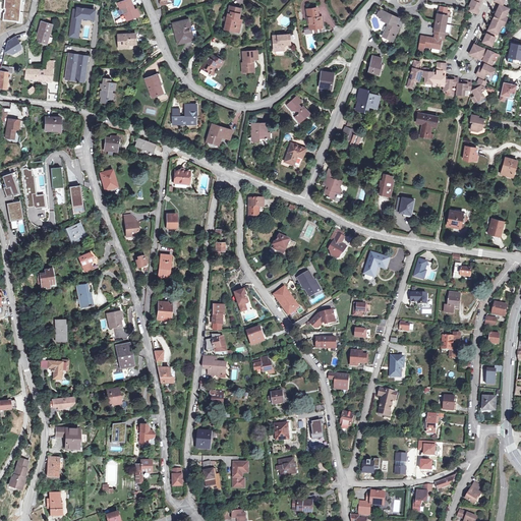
[(23,0),(4,0),(3,20),(22,21),(23,0)]
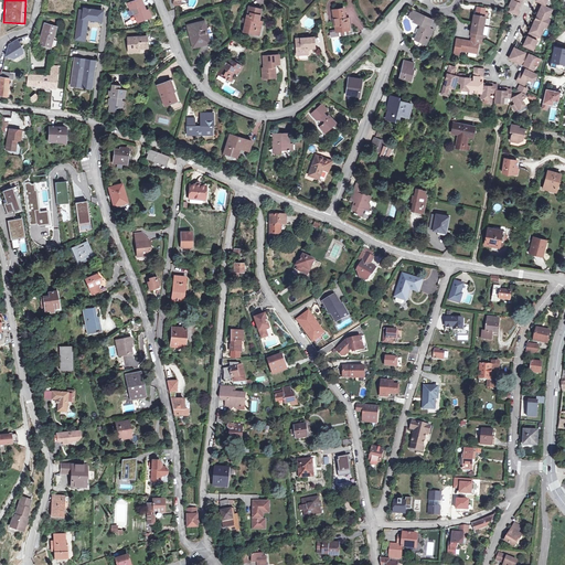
[(45,0),(41,0),(40,12),(53,13),(53,0),(46,0),(45,0)]
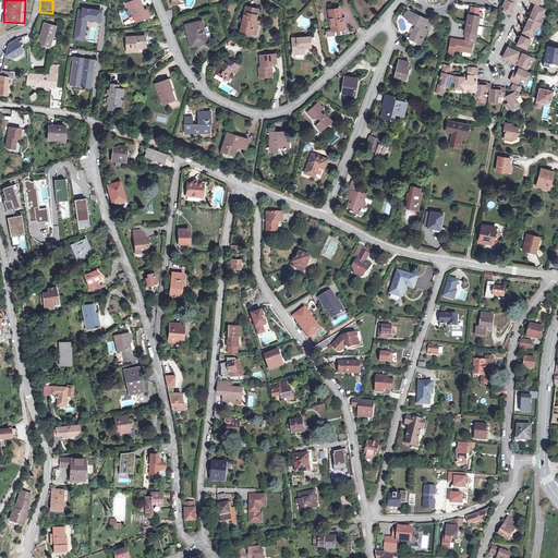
[(141,5),(137,0),(132,0),(128,2),(131,9),(135,8),(137,12),(133,14),(135,21),(147,16),(145,10),(140,11),(140,10),(141,8),(141,5)]
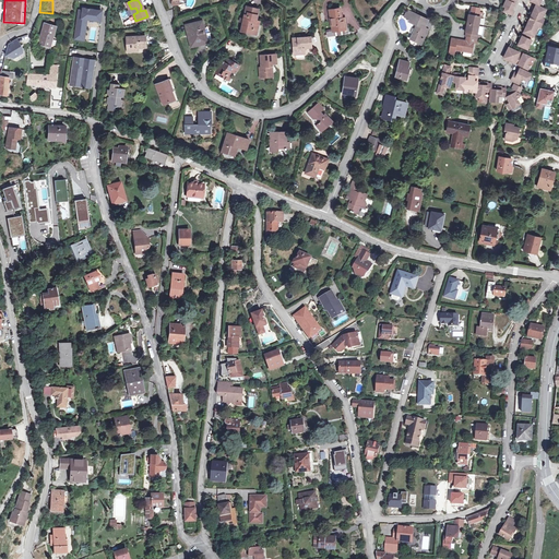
[(512,10),(515,3),(509,0),(506,0),(503,7),(506,8),(504,11),(512,14),(514,11),(512,10)]
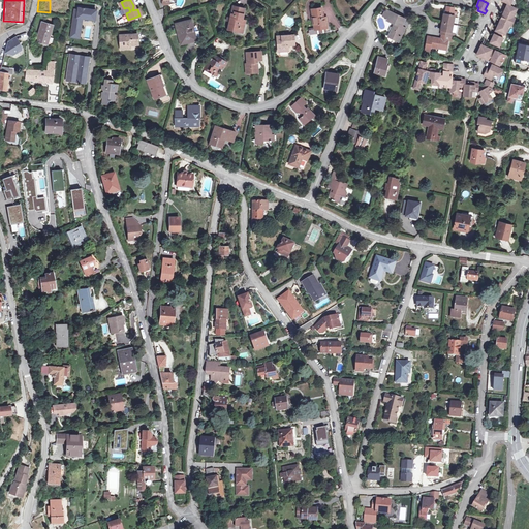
[(505,14),(502,21),(501,20),(491,42),(499,47),(503,37),(500,36),(501,33),(505,34),(516,11),(515,11),(516,8),(507,4),(503,13),(505,14)]
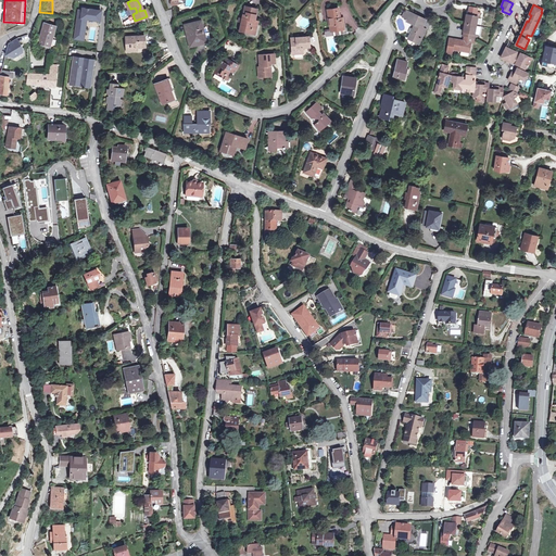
[(245,5),(242,19),(242,22),(240,30),(250,33),(251,28),(255,29),(257,21),(254,20),(256,9),(245,5)]
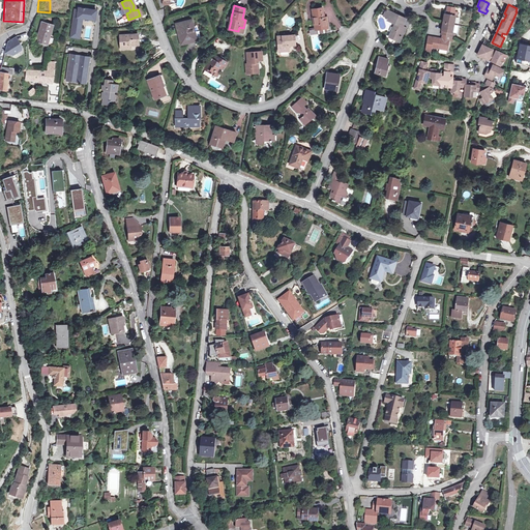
[(444,12),(443,22),(454,25),(455,16),(458,16),(459,11),(455,11),(455,8),(447,6),(447,9),(449,10),(448,13),(446,13),(444,12)]
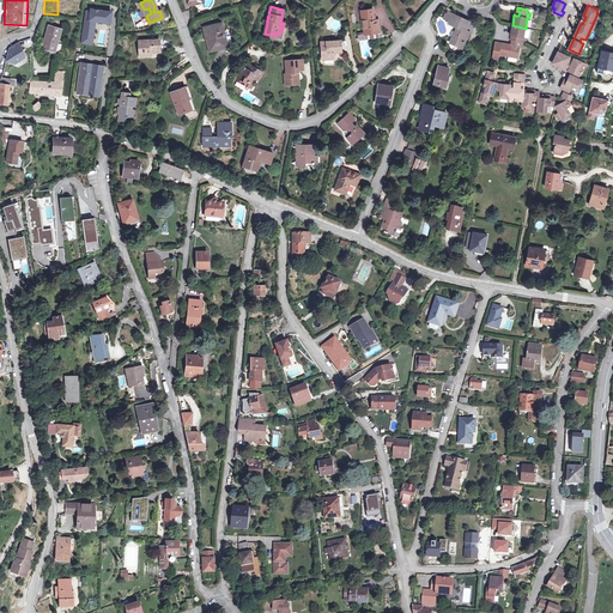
[(113,12),(91,8),(91,13),(86,13),(83,43),(91,44),(95,20),(111,23),(113,12)]
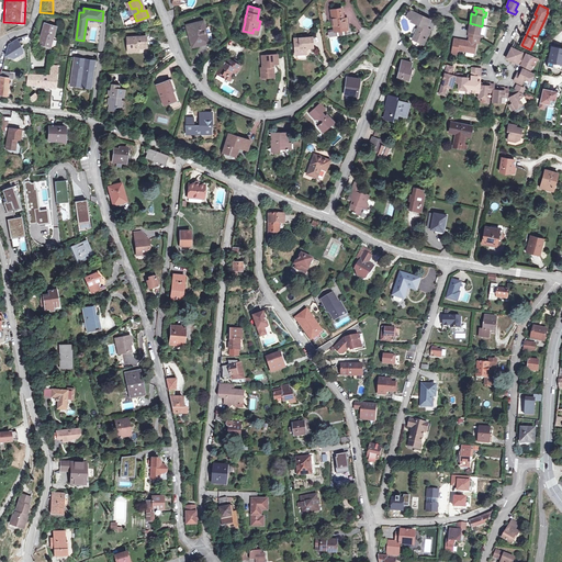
[(332,10),(335,31),(335,35),(350,33),(349,29),(347,29),(345,19),(344,19),(341,9),(332,10)]
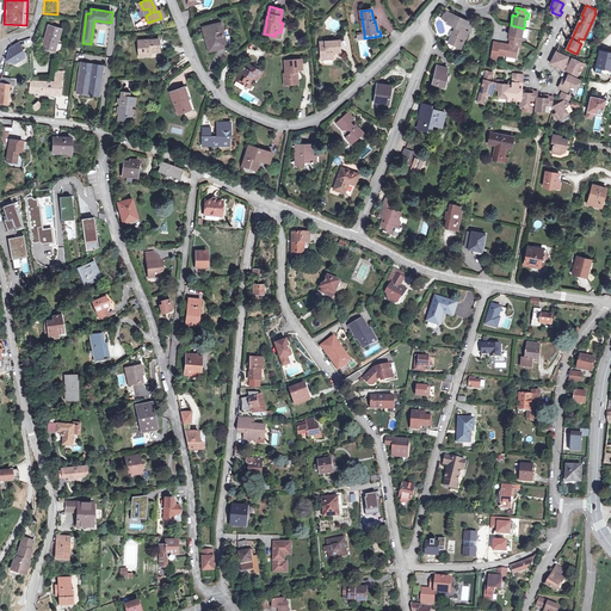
[(468,22),(451,13),(448,22),(448,23),(457,28),(456,31),(455,30),(449,42),(460,47),(467,31),(464,30),(468,22)]
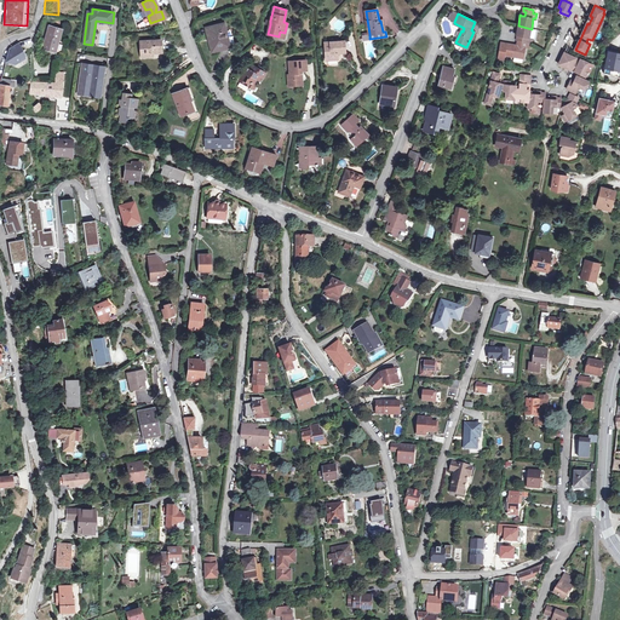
[(206,28),(211,49),(229,44),(224,23),(206,28)]
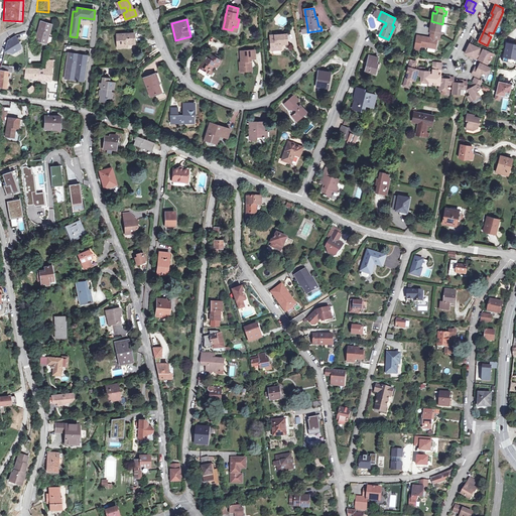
[(35,40),(40,41),(46,43),(51,24),(41,21),(35,40)]
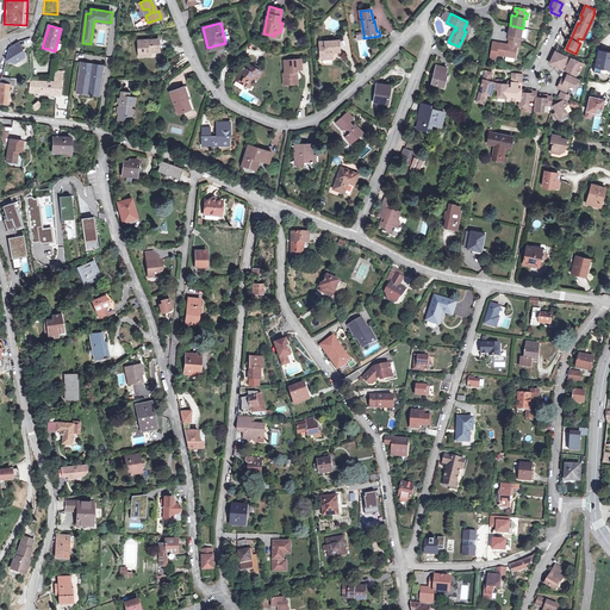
[(508,35),(510,36),(512,36),(511,41),(509,39),(509,41),(522,43),(523,38),(521,37),(523,29),(510,25),(508,35)]
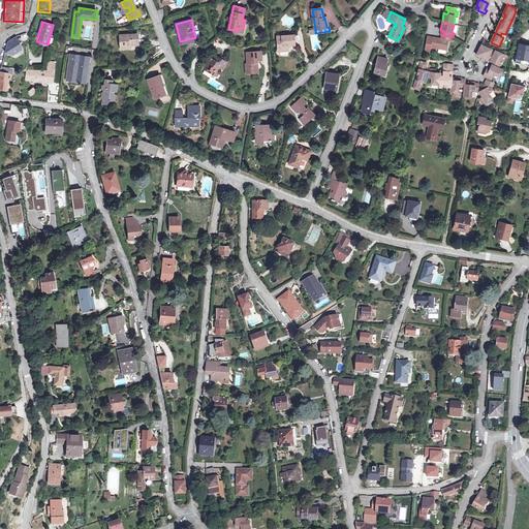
[(128,44),(130,44),(138,44),(137,34),(120,35),(121,48),(128,47),(128,44)]
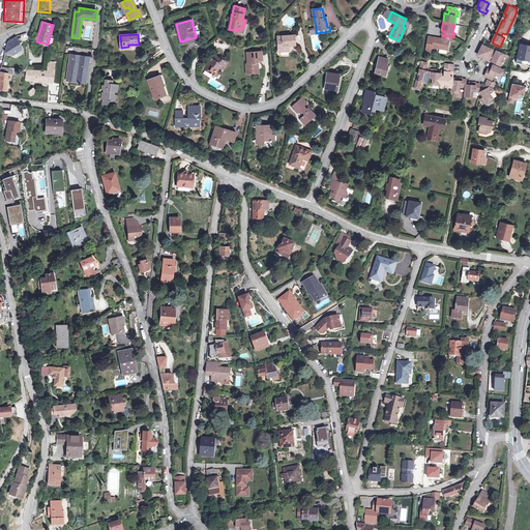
[(278,51),(289,51),(289,46),(295,45),(294,35),(277,36),(278,51)]
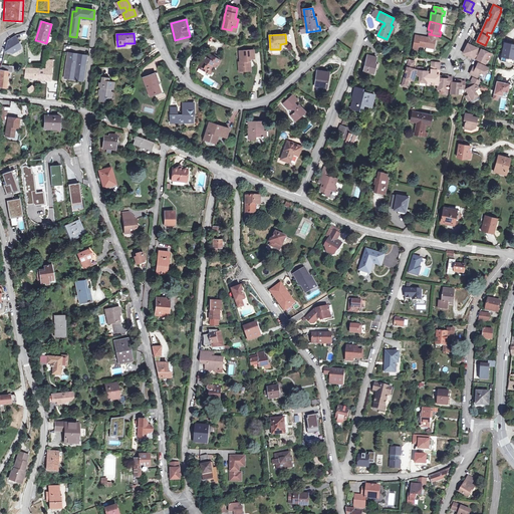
[(420,37),(415,36),(412,50),(417,51),(418,45),(432,48),(433,44),(434,44),(435,39),(439,40),(440,36),(429,34),(428,37),(420,36),(420,37)]
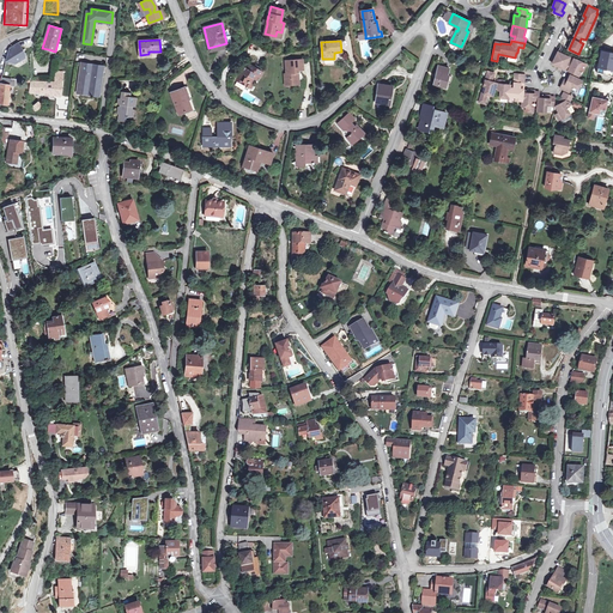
[(6,62),(14,64),(26,58),(25,52),(19,42),(11,47),(6,62)]
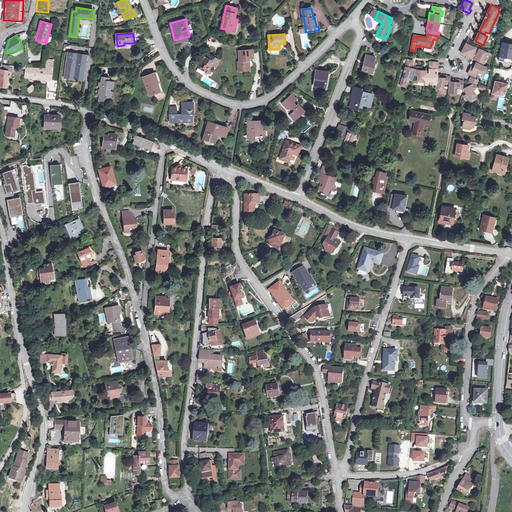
[(498,60),(509,62),(511,50),(511,43),(501,42),(499,52),(497,52),(496,57),(498,58),(498,60)]
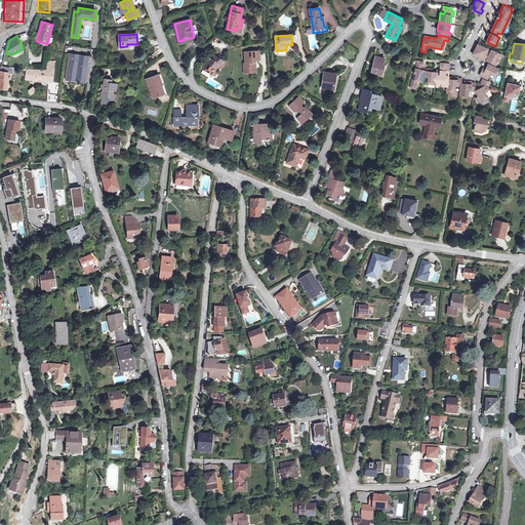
[(483,59),(488,49),(478,44),(474,54),(483,59)]
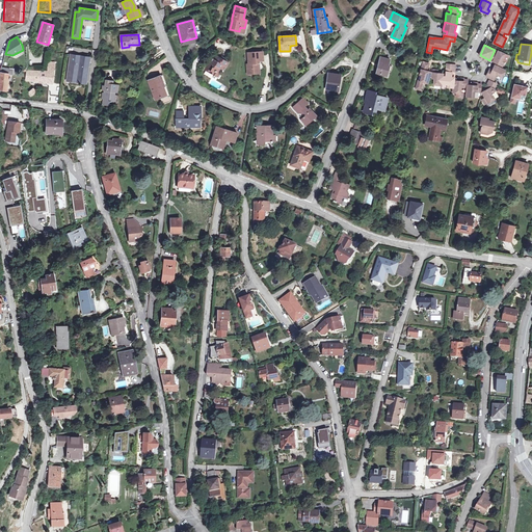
[(495,50),(489,60),(490,60),(494,62),(495,59),(497,60),(496,62),(498,64),(502,67),(505,60),(503,59),(505,54),(499,51),(498,51),(495,50)]
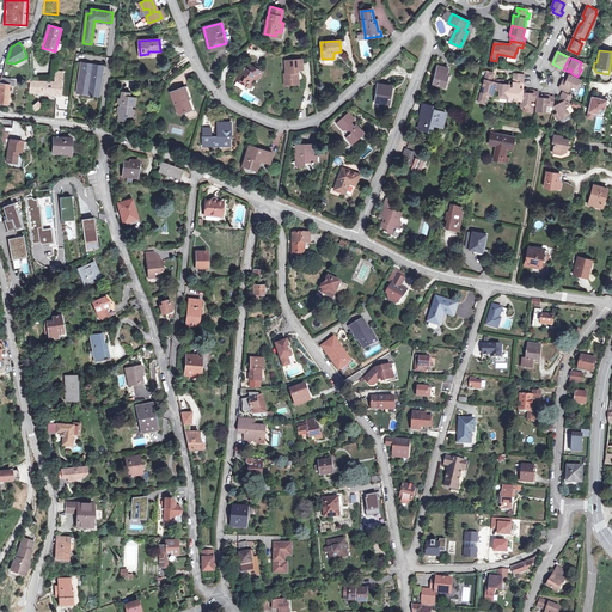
[(295,71),(299,71),(303,69),(301,59),(285,60),(286,73),(285,74),(285,85),(299,84),(299,78),(297,78),(297,73),(295,71)]
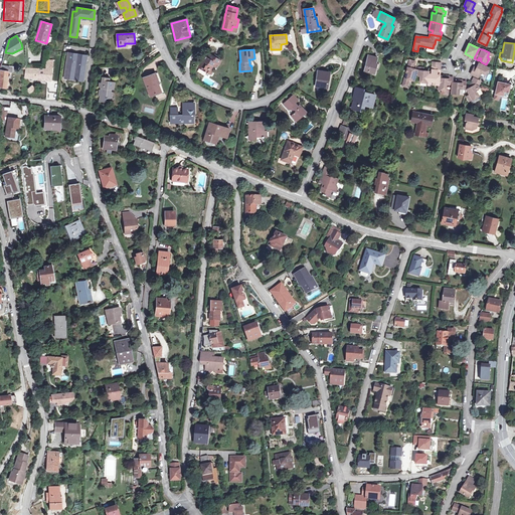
[(88,55),(68,53),(65,76),(75,77),(75,72),(77,72),(77,75),(84,76),(88,55)]
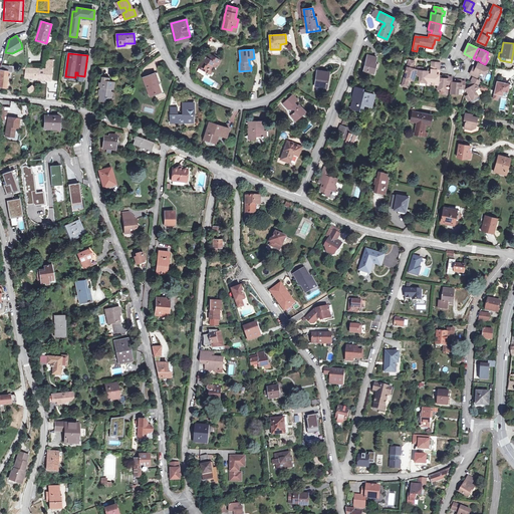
[(202,59),(199,65),(205,69),(204,71),(210,74),(212,70),(211,69),(213,66),(216,68),(221,60),(209,53),(206,58),(202,59)]
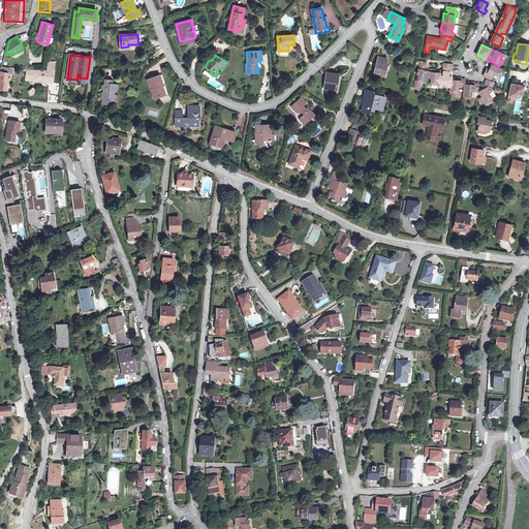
[(374,72),(385,75),(387,65),(386,65),(387,59),(378,57),(374,72)]
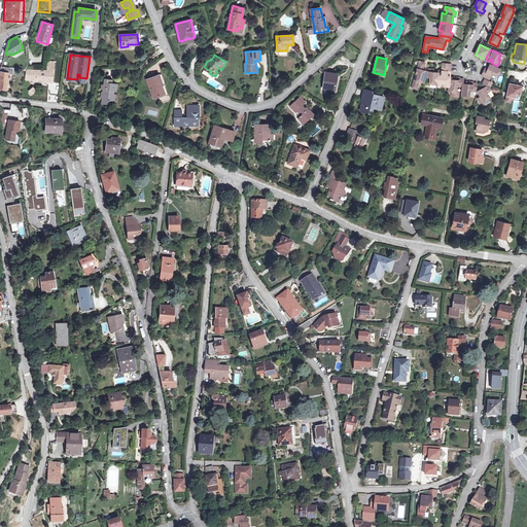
[(419,81),(423,83),(426,73),(424,73),(425,70),(423,70),(425,63),(420,62),(416,74),(419,75),(417,80),(415,79),(413,84),(418,85),(419,81)]
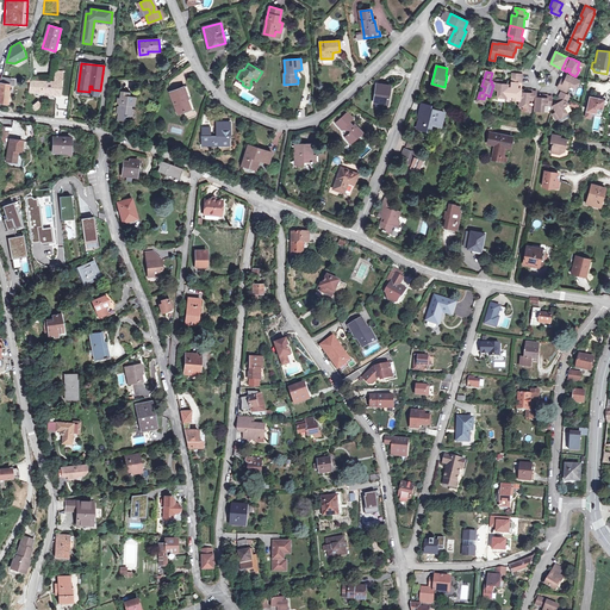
[(62,76),(55,76),(55,80),(55,82),(31,81),(30,92),(60,95),(62,76)]
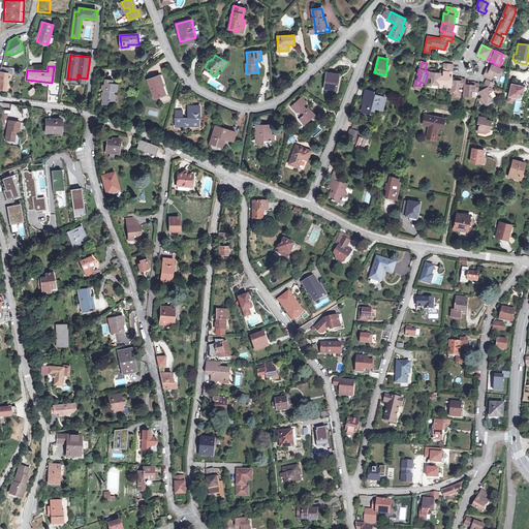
[(484,76),(488,79),(491,80),(494,74),(499,76),(502,70),(494,66),(493,68),(491,67),(490,69),(487,68),(485,72),(486,73),(484,76)]
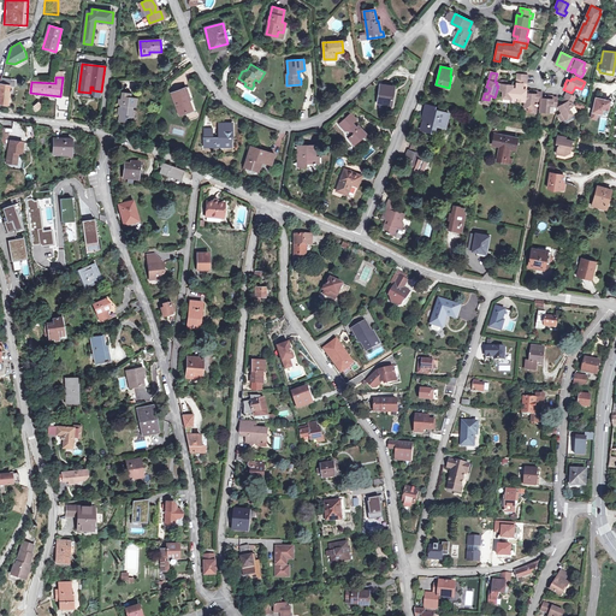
[(0,83),(1,84),(0,90),(0,104),(7,106),(10,95),(11,78),(1,78),(0,82),(0,83)]
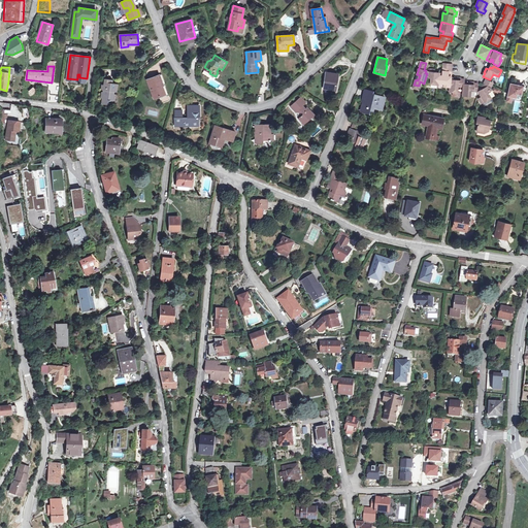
[(438,83),(439,75),(436,75),(437,72),(434,72),(435,69),(430,69),(429,77),(431,77),(431,84),(438,85),(438,83)]
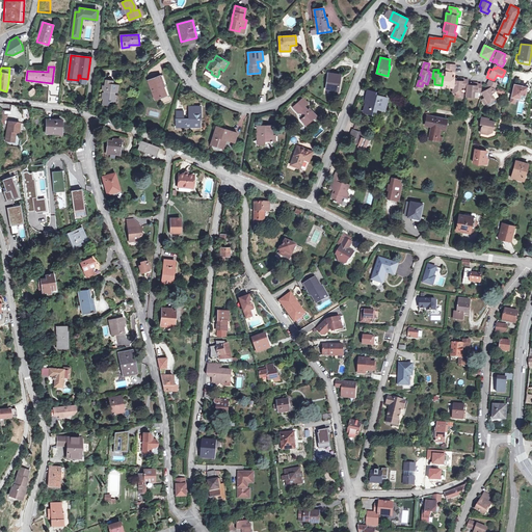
[(453,87),(454,83),(454,80),(452,80),(452,77),(455,78),(455,73),(446,72),(446,76),(443,76),(442,83),(447,84),(447,86),(453,87)]
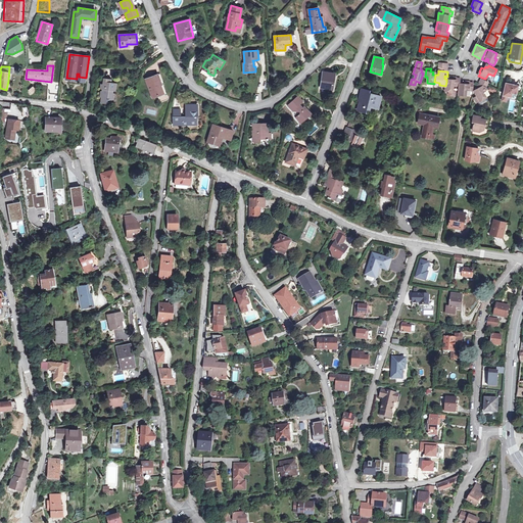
[(321,88),(332,90),(335,75),(323,73),(321,88)]
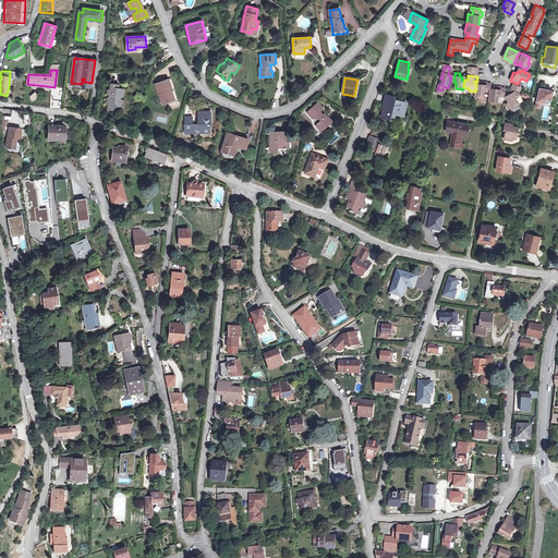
[(172,91),(168,80),(156,84),(164,104),(174,99),(171,91),(172,91)]
